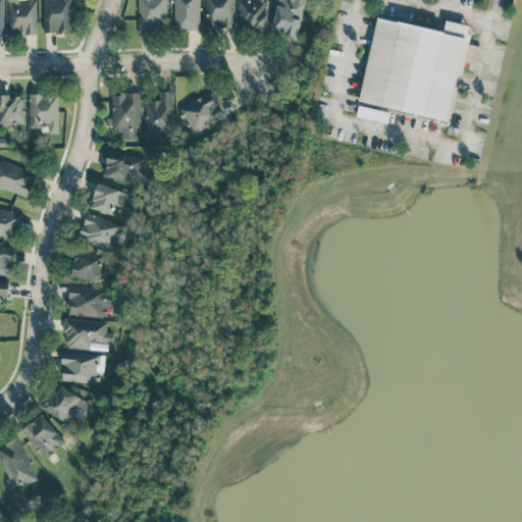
[(37,0),(8,0),(8,34),(37,33),(37,0)]
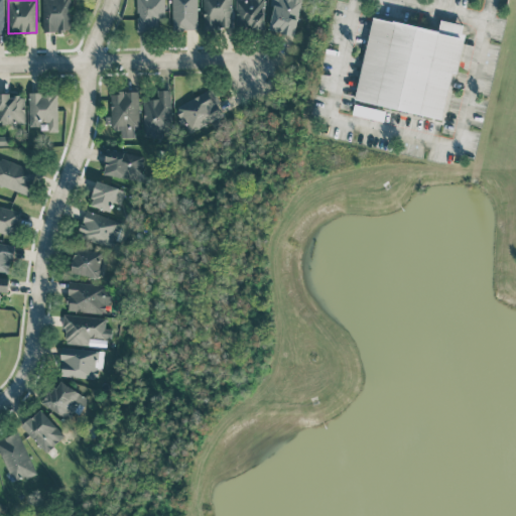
[(42,0),(43,30),(71,30),(70,0),(42,0)]
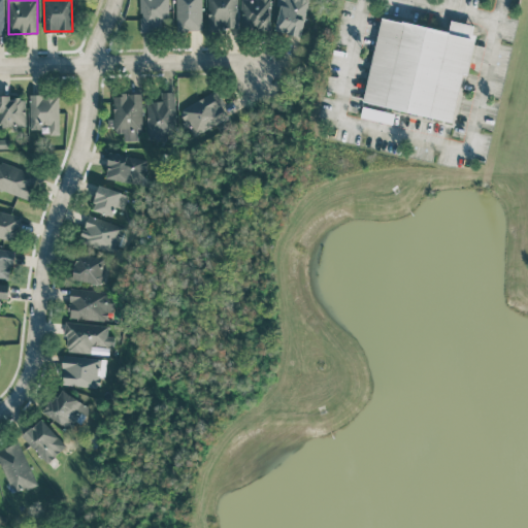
[(139,0),(140,31),(167,30),(166,0),(139,0)]
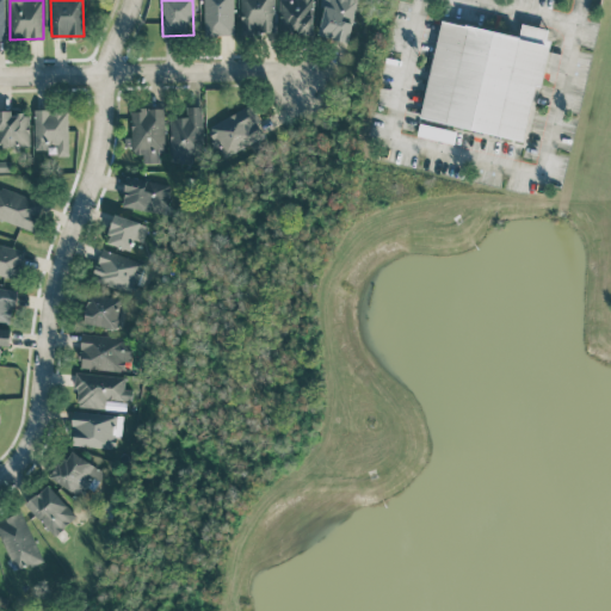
[(203,0),(204,36),(234,35),(233,0),(203,0)]
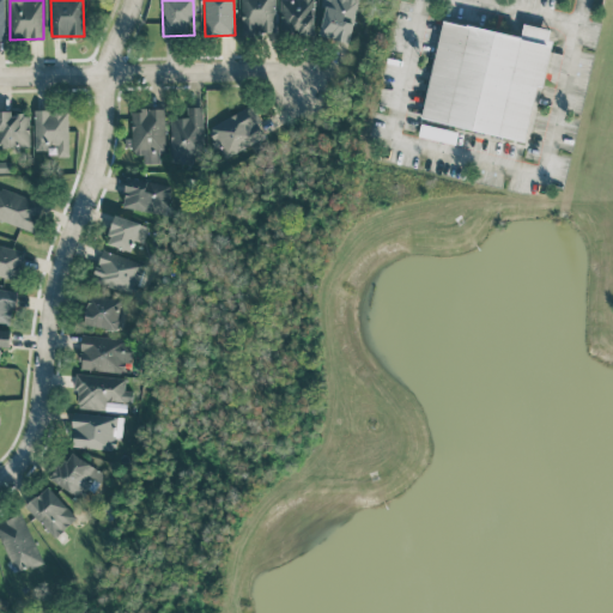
[(275,32),(274,0),(241,0),(242,34),(275,32)]
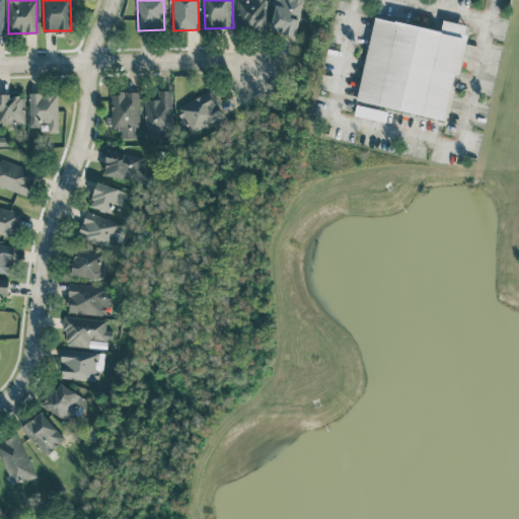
[(236,0),(237,28),(266,27),(265,0),(236,0)]
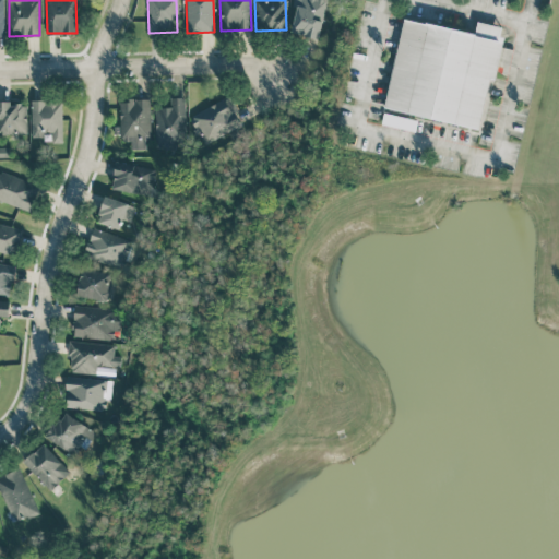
[(326,0),(298,0),(292,33),(319,38),(326,0)]
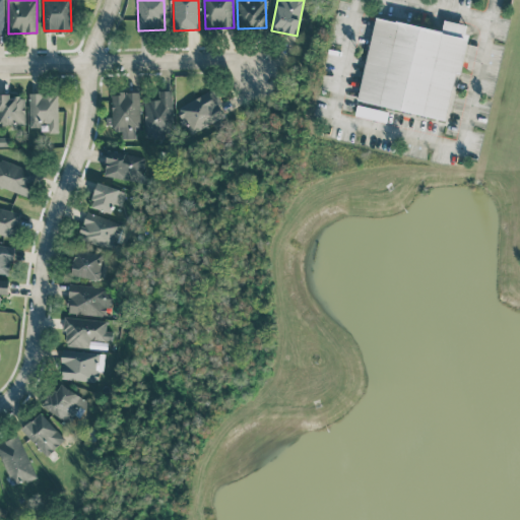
[(358,102),(446,119),(455,71),(459,72),(469,24),(444,19),(442,29),(375,16),(358,102)]
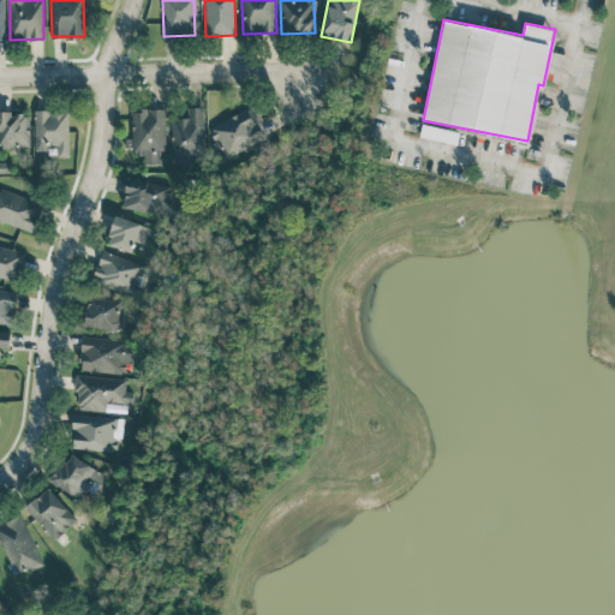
[(204,107),(187,107),(189,118),(171,118),(173,163),(196,162),(195,155),(206,155),(204,107)]
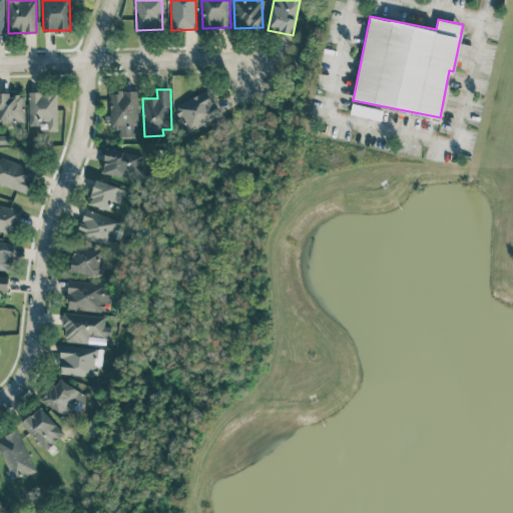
[(222,114),(210,89),(173,105),(181,123),(186,120),(190,128),(222,114)]
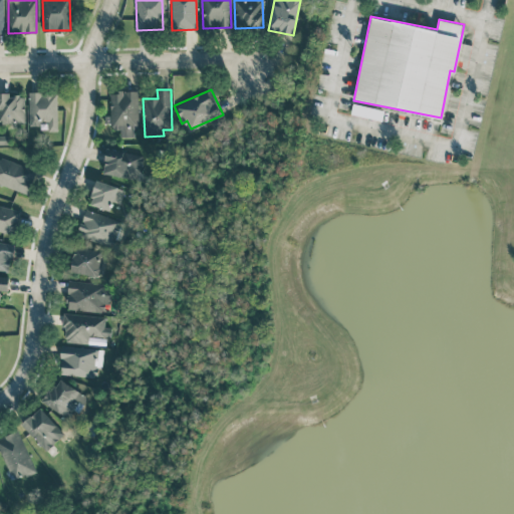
[(138,90),(109,91),(110,114),(104,115),(104,122),(111,122),(111,130),(119,130),(120,137),(134,137),(134,127),(139,127),(138,90)]
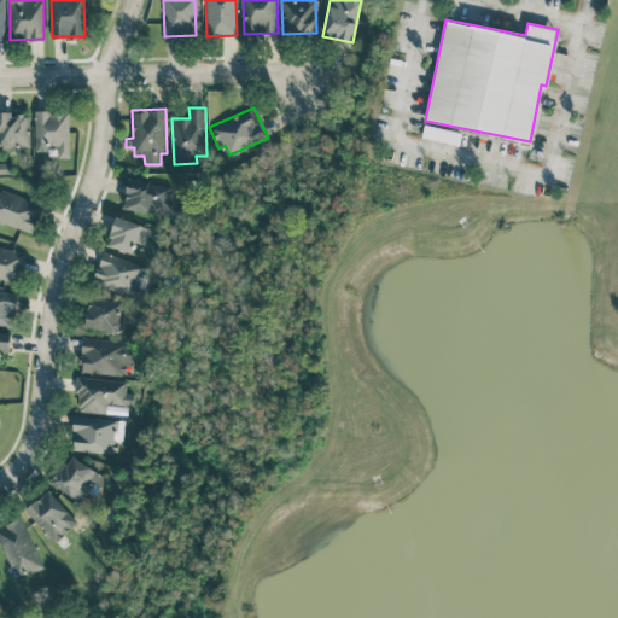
[(34,111),(35,150),(58,149),(58,157),(69,157),(69,110),(34,111)]
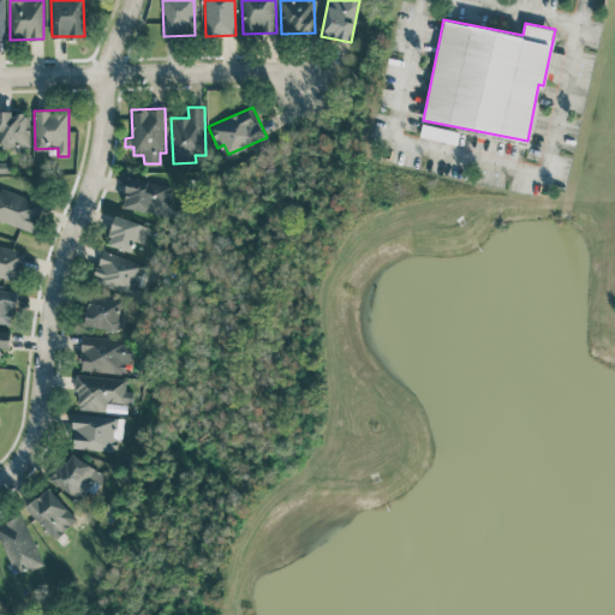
[(29,114),(12,115),(11,111),(0,111),(0,147),(30,145),(29,114)]
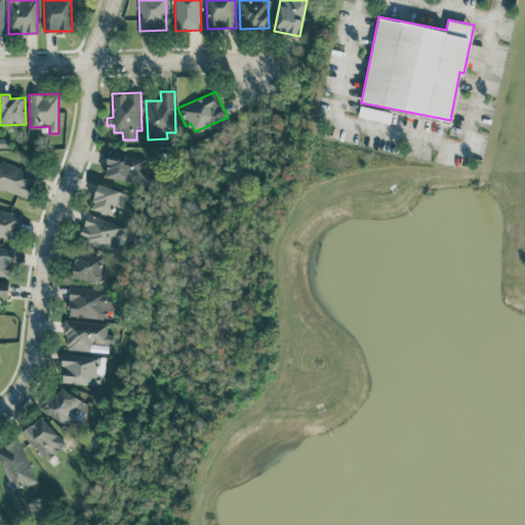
[(392,113),(361,106),(358,115),(390,123),(392,113)]
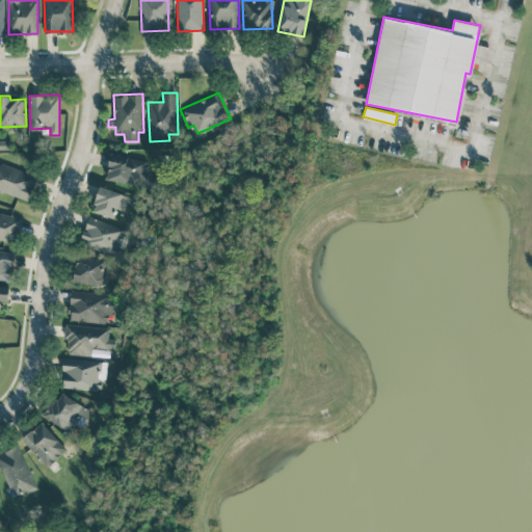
[(106,180),(143,184),(147,159),(109,155),(106,180)]
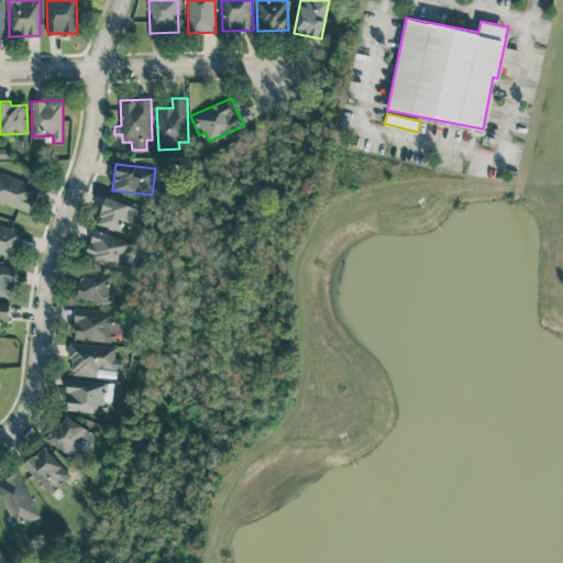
[(0,173),(0,201),(32,210),(40,185),(0,173)]
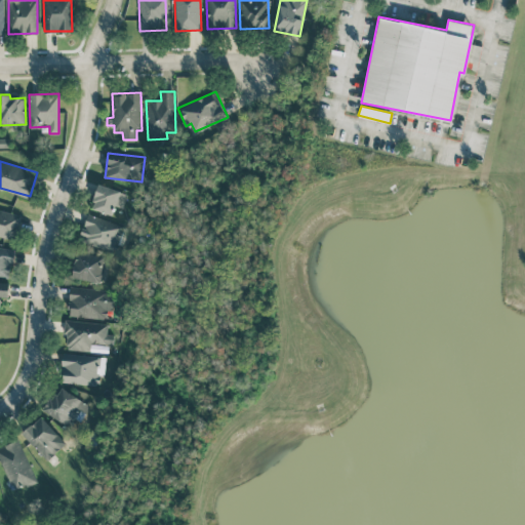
[(123,208),(128,194),(99,184),(90,207),(112,215),(115,205),(123,208)]
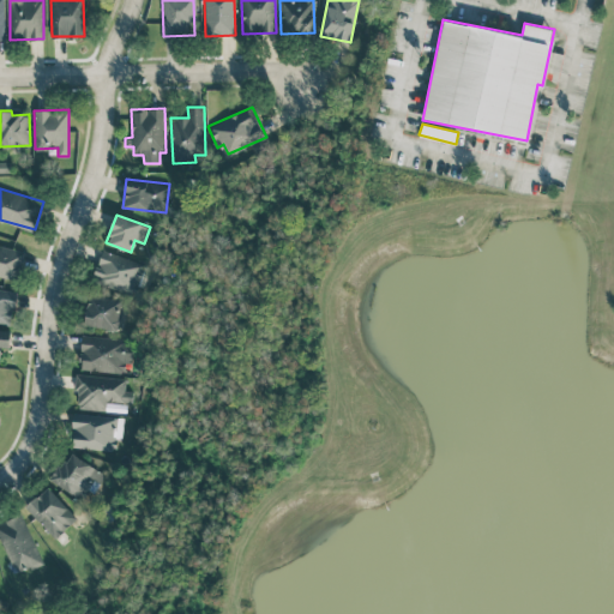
[(0,275),(16,280),(23,251),(0,245),(0,275)]
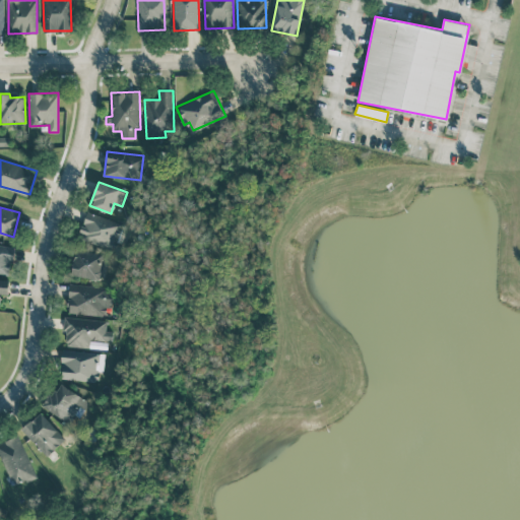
[(114,249),(122,223),(86,212),(78,238),(114,249)]
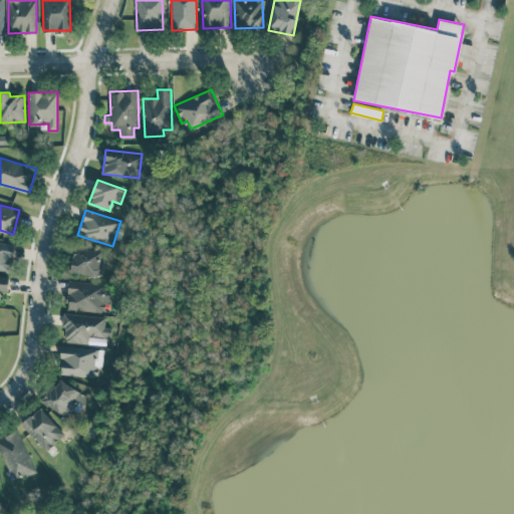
[(0,269),(10,272),(14,244),(0,241),(0,269)]
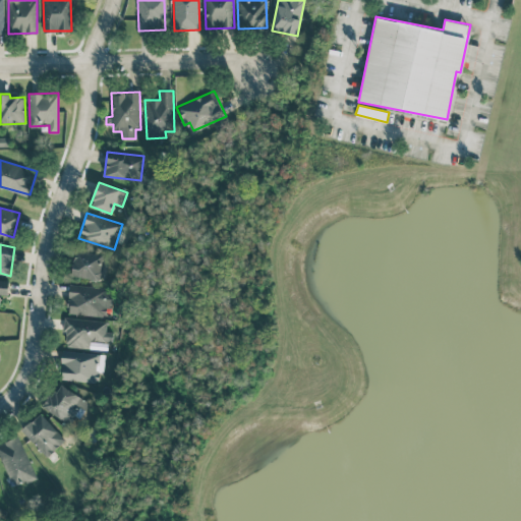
[(103,253),(75,250),(72,276),(101,279),(103,253)]
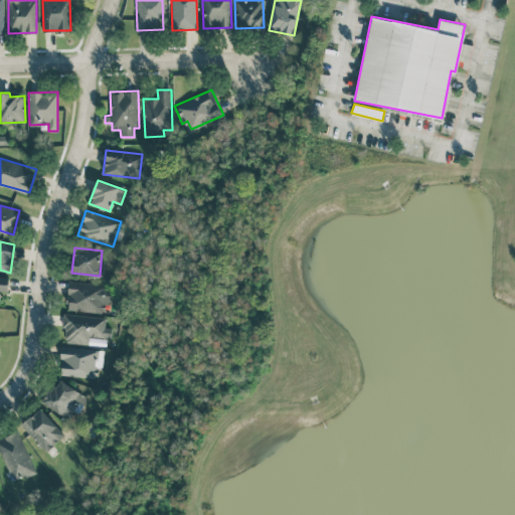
[(0,303),(1,291),(8,291),(9,277),(0,276),(0,303)]
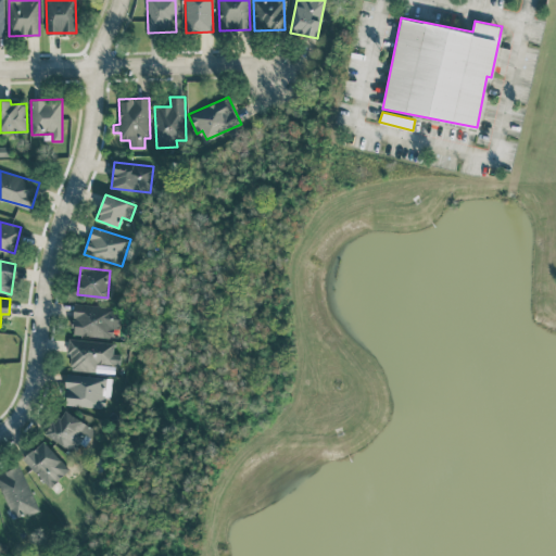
[(74,303),(72,333),(116,338),(119,307),(74,303)]
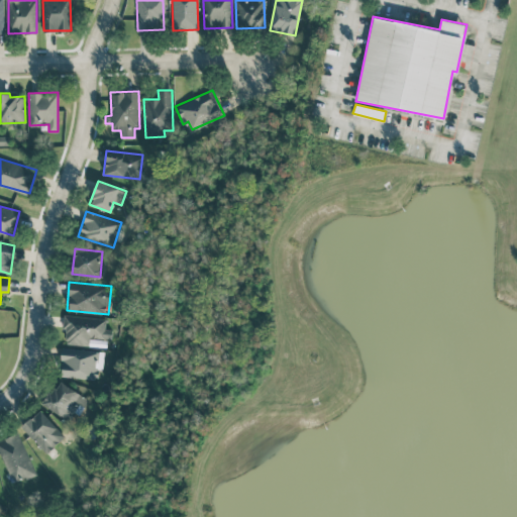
[(64,343),(93,345),(93,338),(111,339),(111,329),(105,328),(105,317),(65,315),(64,343)]
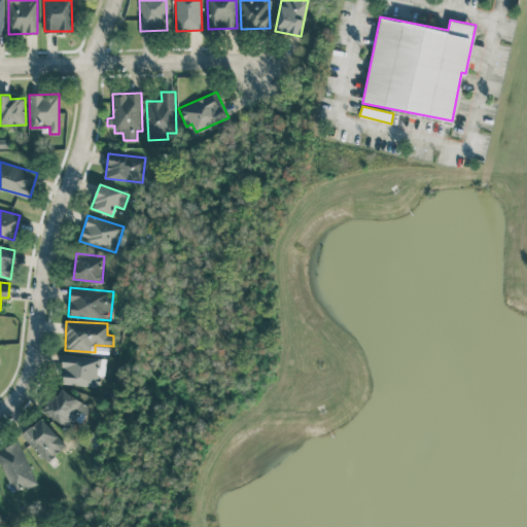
[(62,356),(61,384),(102,386),(103,358),(62,356)]
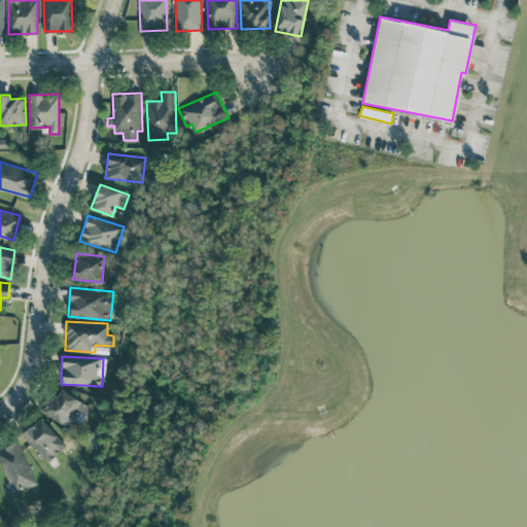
[(90,405),(58,389),(45,414),(77,430),(90,405)]
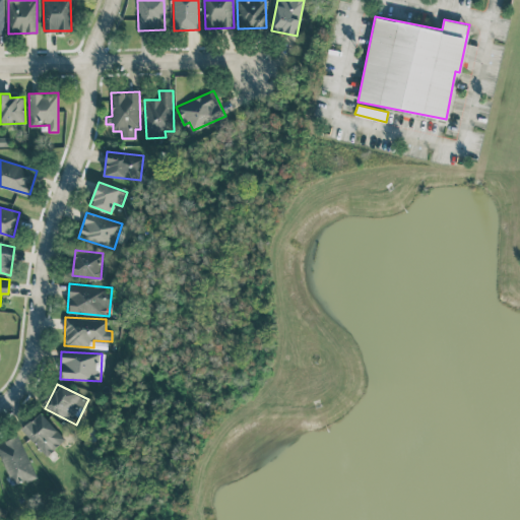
[(22,429),(47,455),(65,439),(41,411),(22,429)]
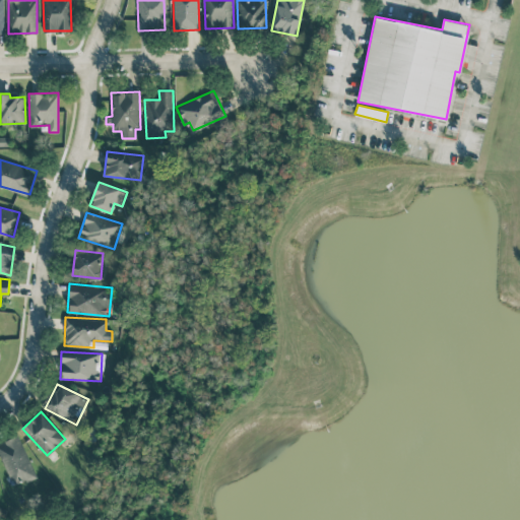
[(0,456),(13,486),(37,475),(18,435),(0,442),(0,456)]
